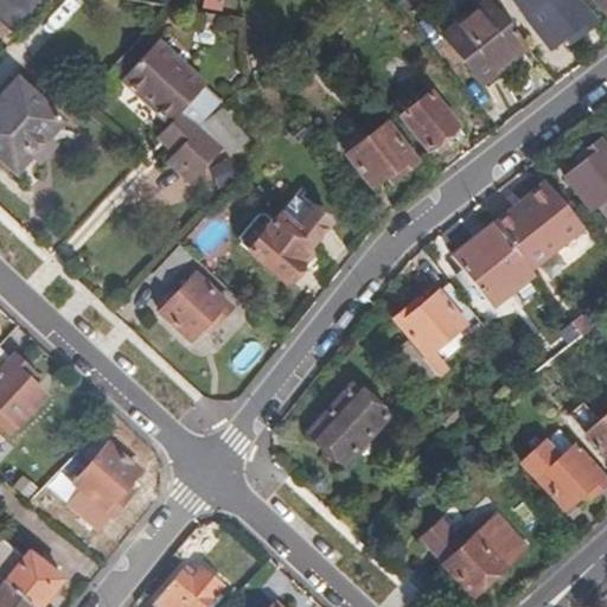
[(0,0),(0,21),(14,37),(48,0),(0,0)]
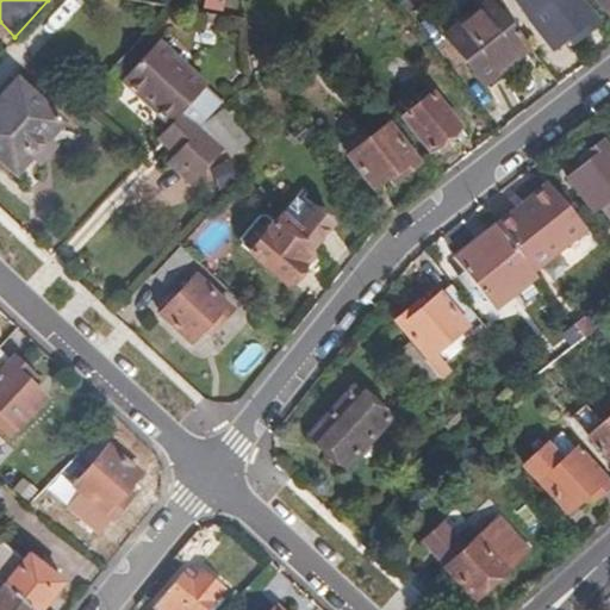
[(485,85),(530,49),(491,0),(447,36),(485,85)]
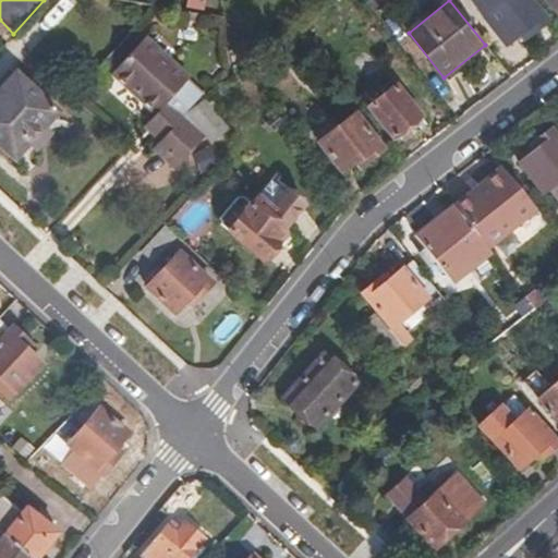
[(526,27),(531,32),(546,20),(531,0),(472,0),(495,31),(506,44),(520,32),(526,27)]
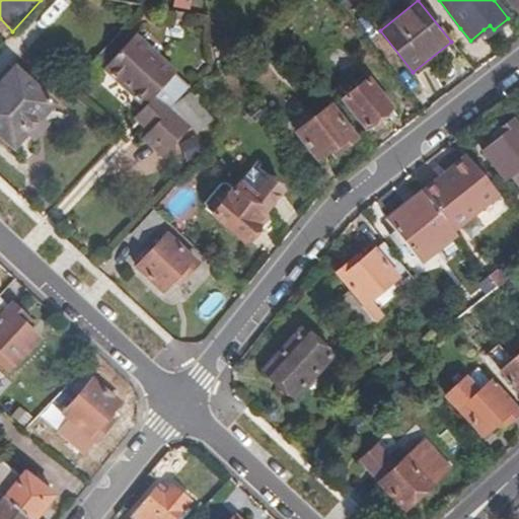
[(518,11),(518,10),(518,0),(507,0),(516,11),(518,11)]
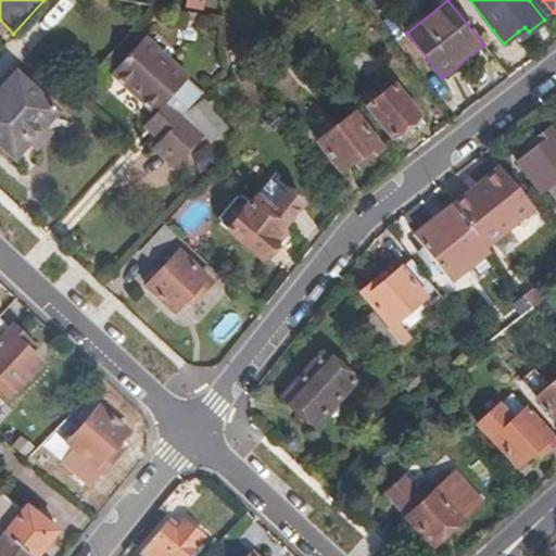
[(0,36),(5,41),(13,34),(0,20),(0,36)]
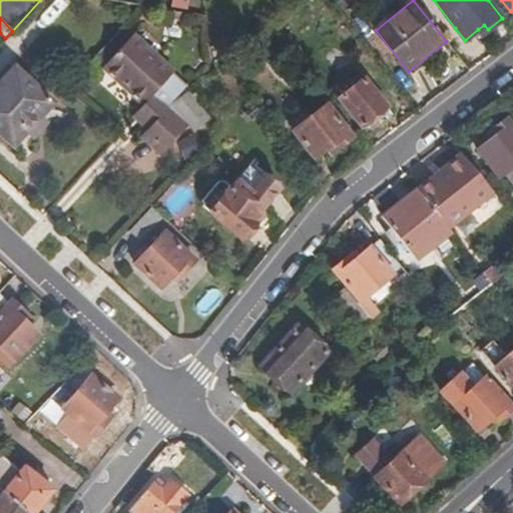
[(484,25),(478,29),(481,34),(488,29),(484,25)]
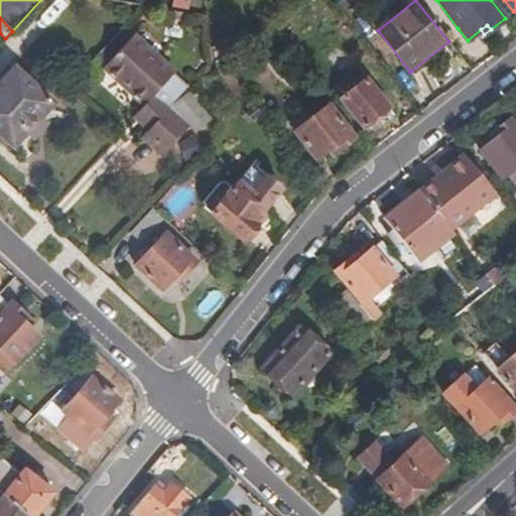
[(126,39),(116,29),(95,53),(105,62),(126,39)]
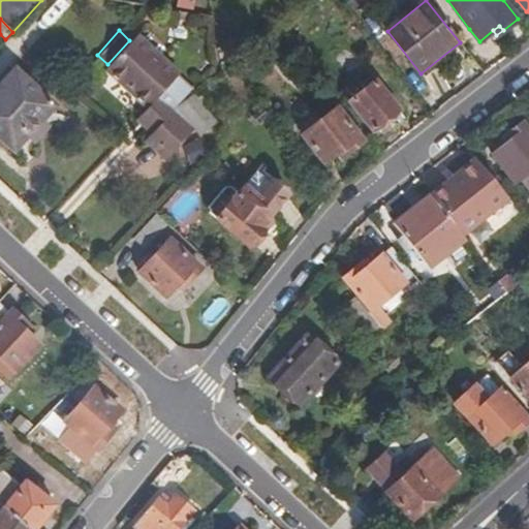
[(0,83),(0,138),(13,151),(55,105),(13,68),(0,83)]
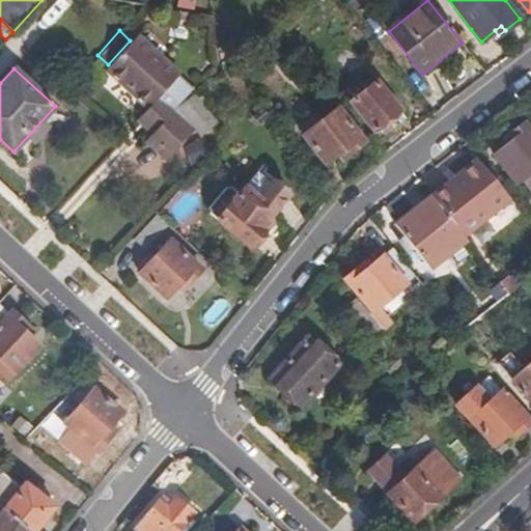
[(375,133),(401,111),(375,78),(363,87),(365,91),(352,102),(375,133)]
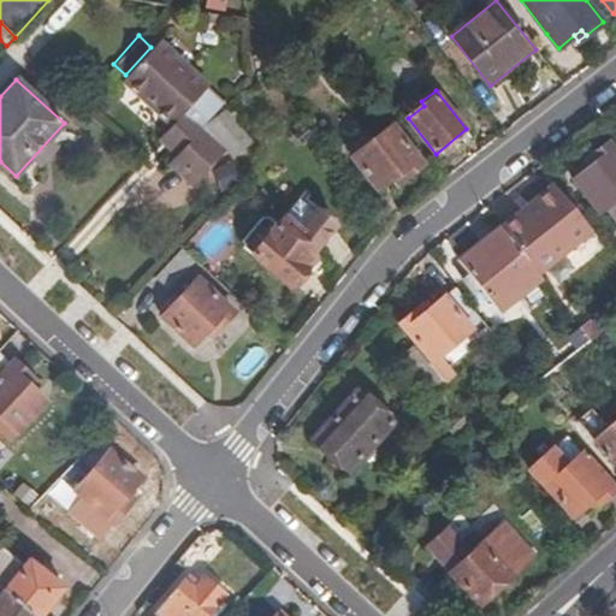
[(159,140),(176,155),(190,140),(172,124),(159,140)]
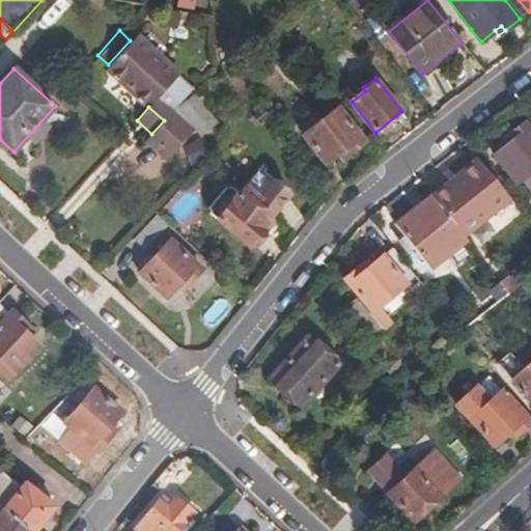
[(344,148),(348,154),(364,142),(338,108),(303,135),(325,164),(337,154),(344,148)]
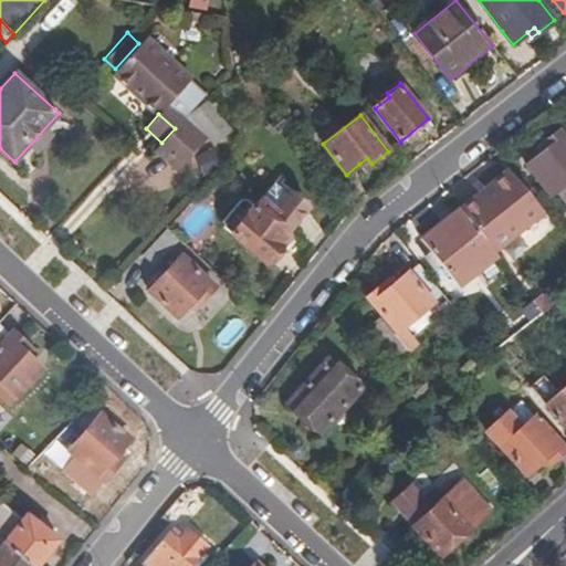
[(565,139),(559,130),(544,143),(547,148),(542,153),(526,165),(551,196),(565,184),(565,139)]
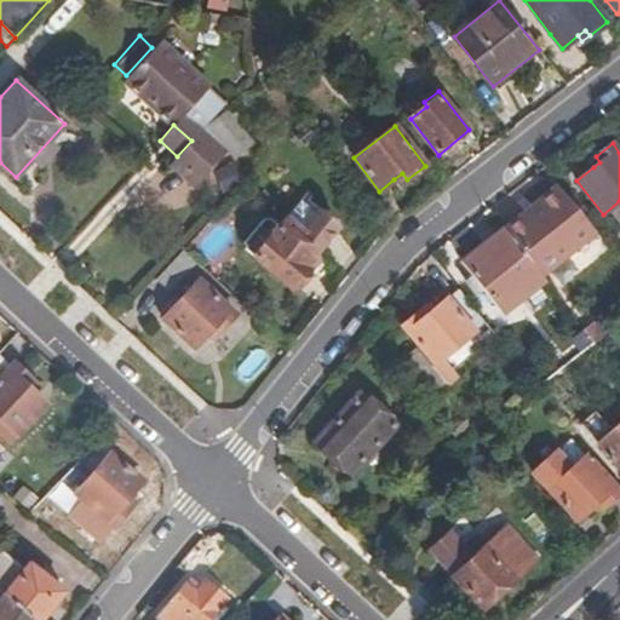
[(600,162),(596,156),(589,161),(593,167),(600,162)]
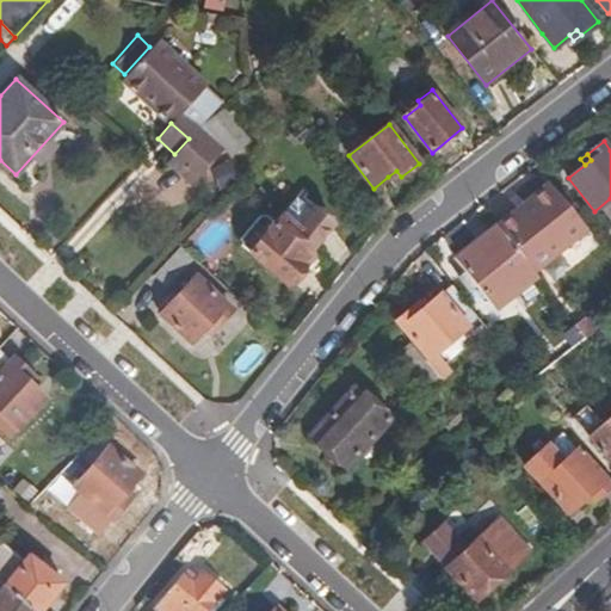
[(396,171),(388,177),(393,183),(401,177),(396,171)]
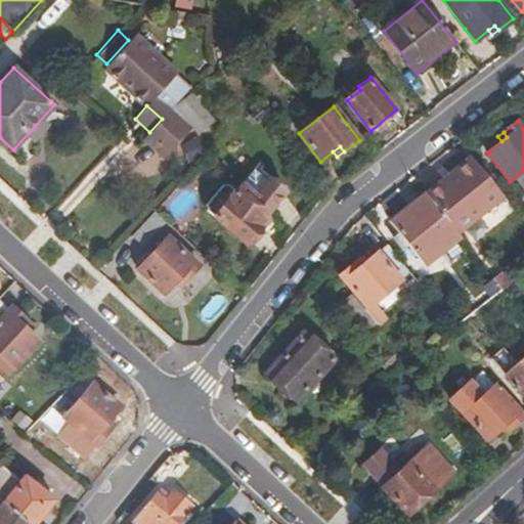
[(459,176),(450,182),(430,199),(453,228),(467,218),(470,223),(500,198),(496,192),(469,159),(453,170),(459,176)]
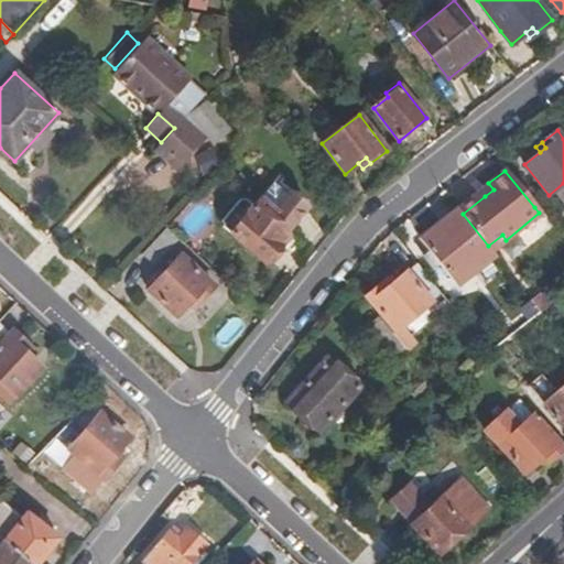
[(480,190),(485,196),(494,190),(488,183),(480,190)]
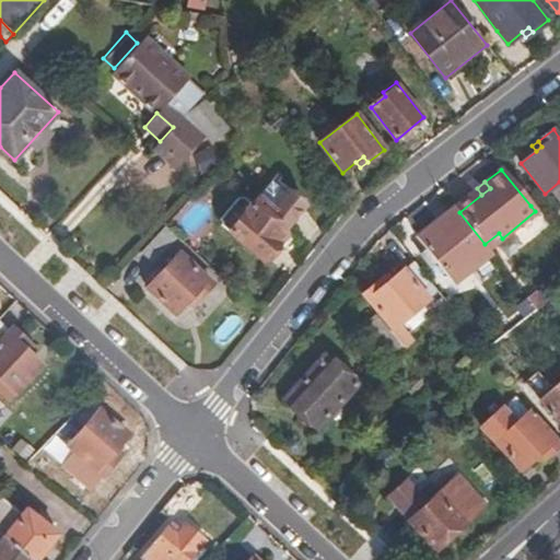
[(220,219),(219,223),(228,230),(263,260),(279,242),(277,240),(284,231),(283,230),(305,203),(288,189),(284,195),(269,183),(251,205),(243,198),(237,199),(220,219)]
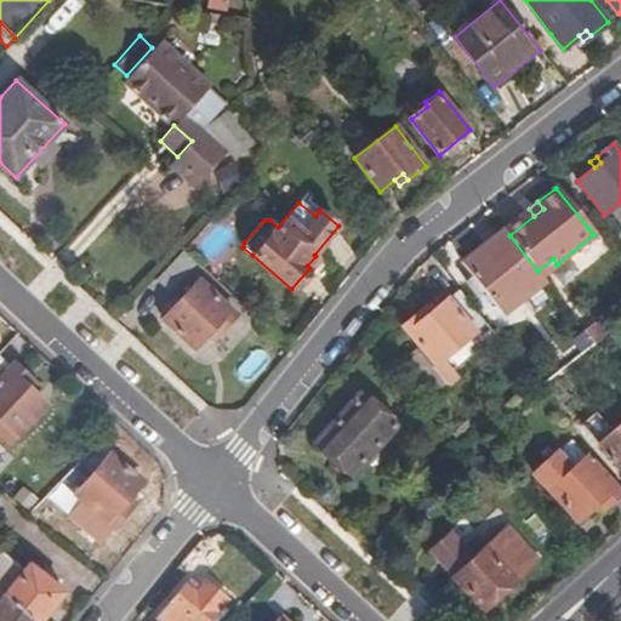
[(537,271),(510,235),(503,228),(461,262),(500,313),(543,278),(542,277),(537,271)]
